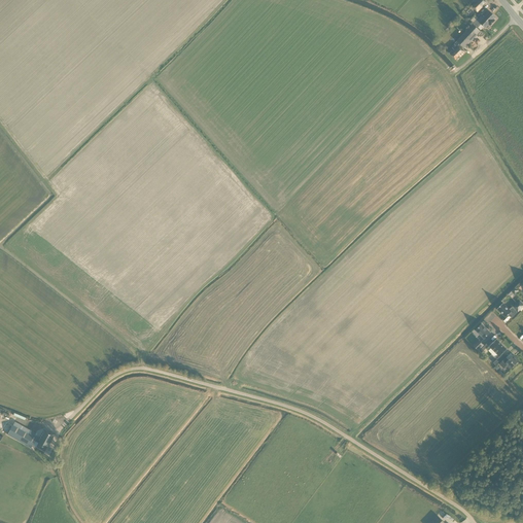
[(471,0),(467,2),(474,8),(479,3),(478,3),(481,0),(471,0)]
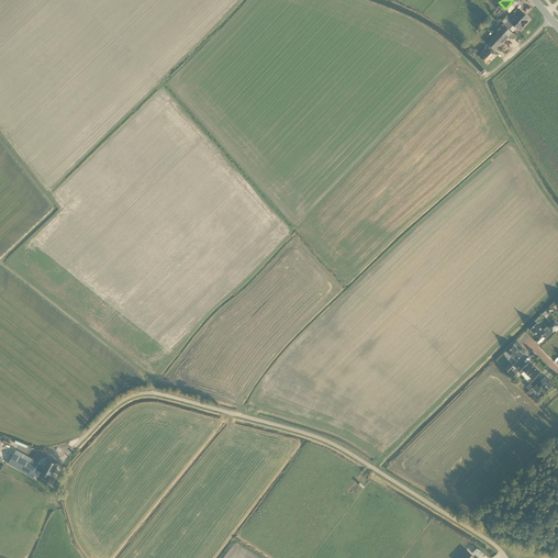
[(519,23),(524,18),(523,17),(524,14),(517,8),(511,15),(509,12),(506,15),(501,21),(505,25),(509,21),(514,25),(517,22),(519,23)]
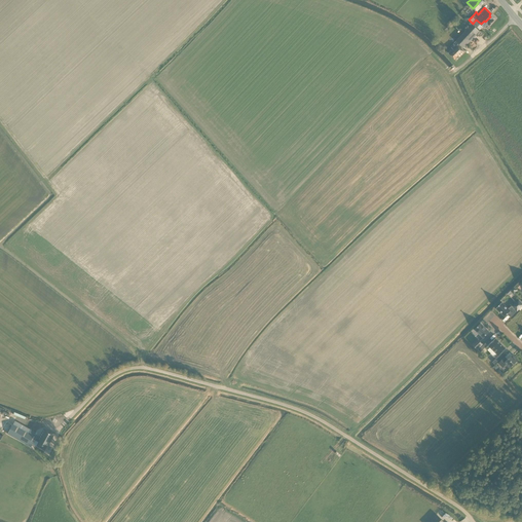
[(453,42),(450,46),(447,43),(444,46),(443,48),(444,49),(450,56),(455,51),(456,52),(460,48),(456,45),(458,43),(459,44),(476,27),(468,20),(452,37),(454,40),(453,41),(453,42)]
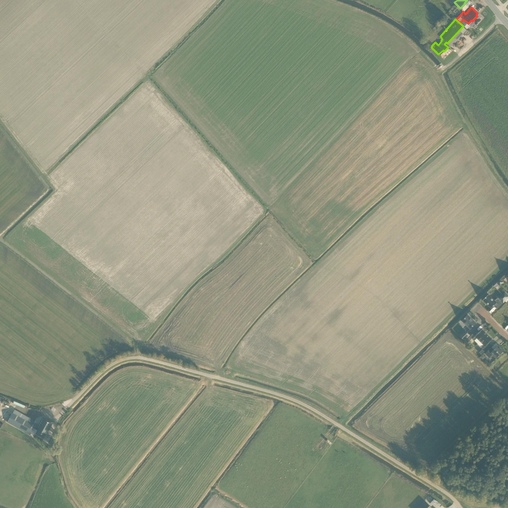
[(500,298),(505,293),(501,289),(495,294),(500,298)]
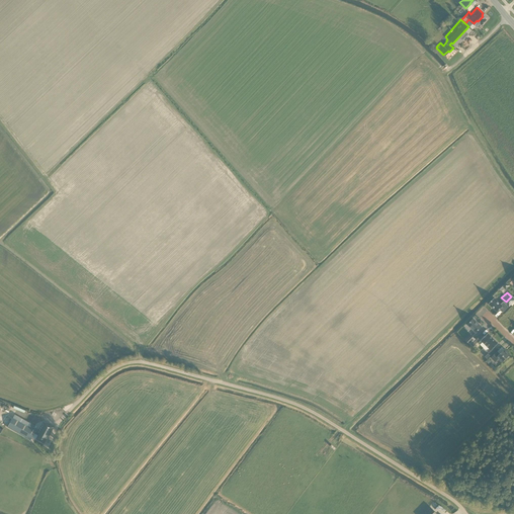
[(500,297),(497,301),(491,293),(485,300),(494,309),(496,306),(499,309),(505,303),(500,297)]
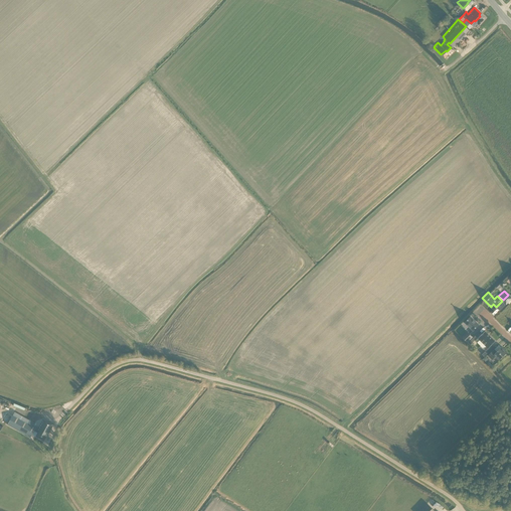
[(461,319),(469,327),(475,321),(467,313),(461,319)]
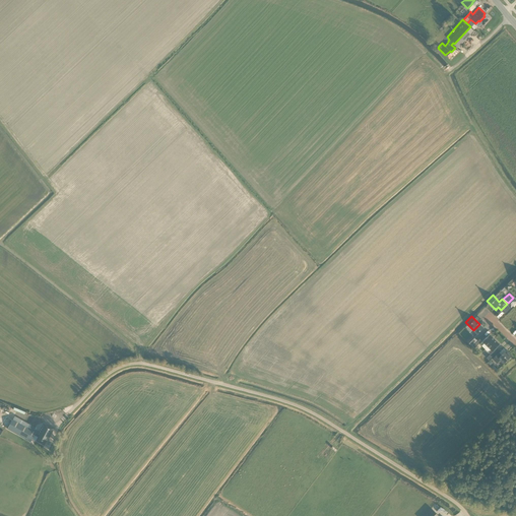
[(484,343),(492,335),(487,330),(476,340),(478,342),(480,339),(484,343)]
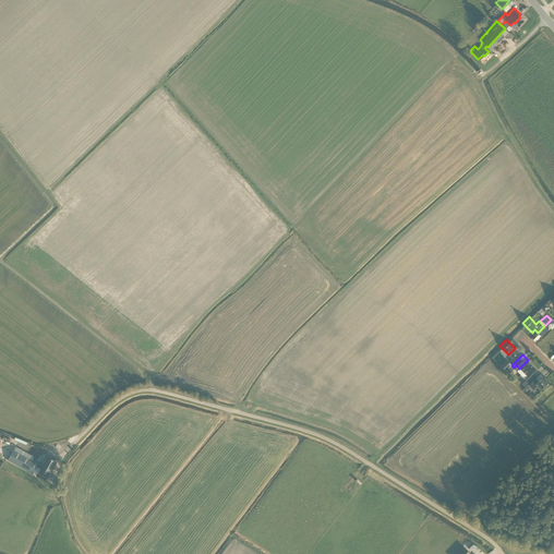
[(498,362),(503,366),(508,361),(504,357),(498,362)]
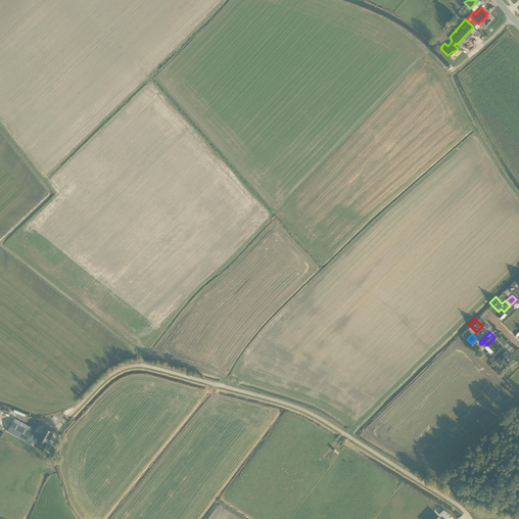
[(500,342),(494,337),(486,345),(489,348),(487,350),(489,352),(500,342)]
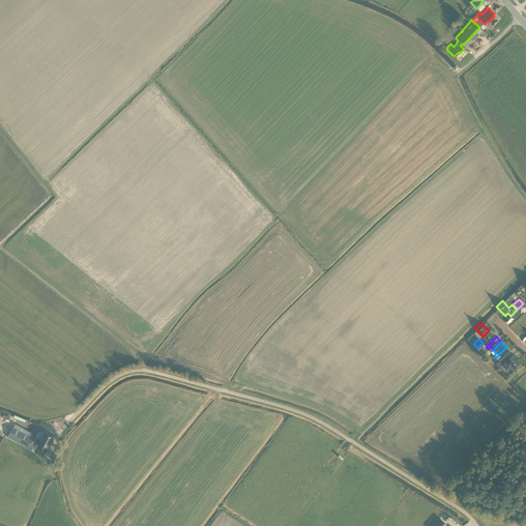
[(513,353),(507,358),(505,355),(498,362),(503,367),(506,363),(510,367),(518,359),(513,353)]
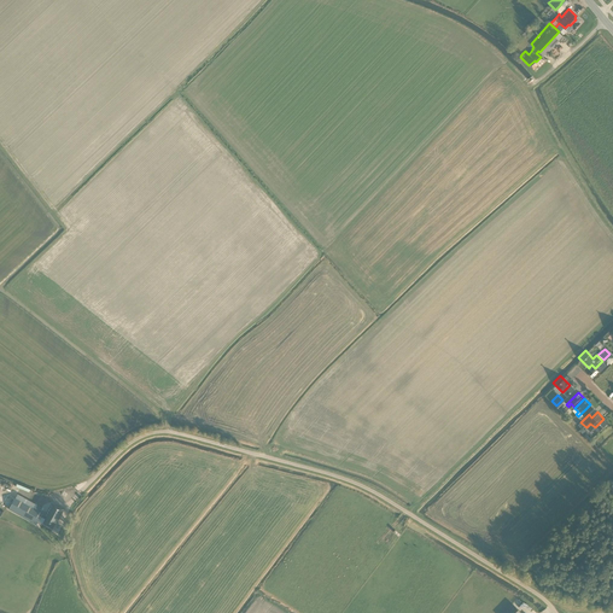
[(36,503),(31,500),(28,505),(11,495),(5,506),(33,521),(36,513),(40,515),(39,520),(48,525),(59,506),(48,500),(41,512),(34,508),(36,503)]
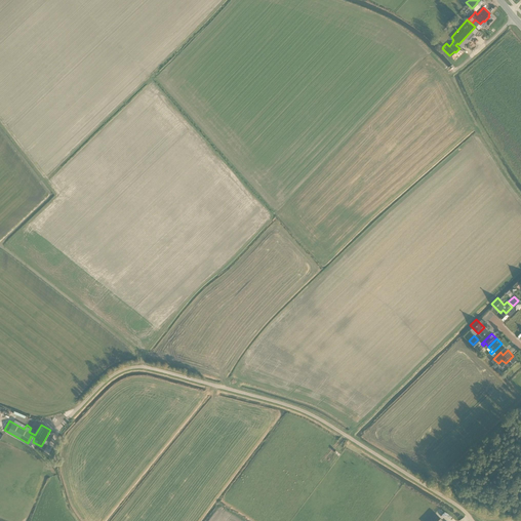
[(332,444),(326,452),(328,453),(326,455),(328,456),(335,446),(332,444)]
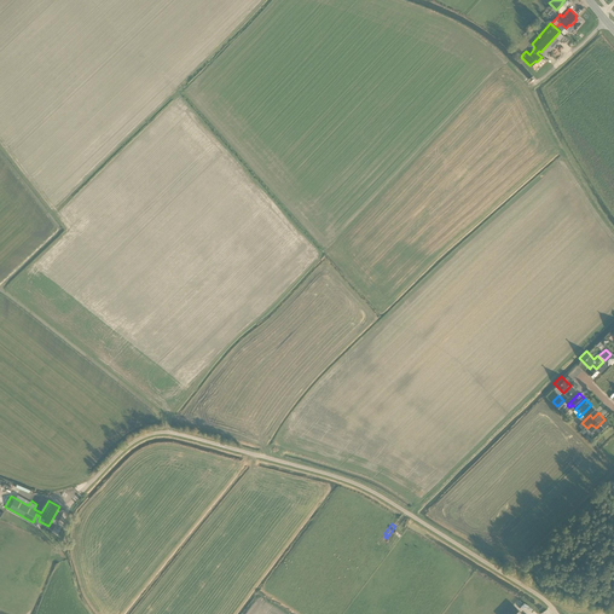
[(497,613),(517,613),(520,612),(510,602),(497,613)]
